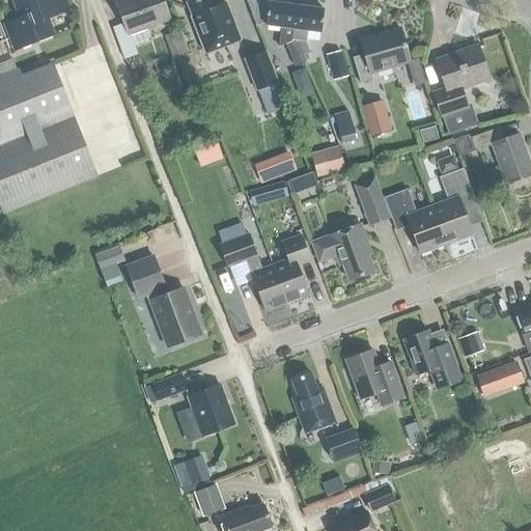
[(67,12),(67,11),(62,0),(11,0),(20,22),(4,27),(14,52),(52,37),(46,21),(67,12)]
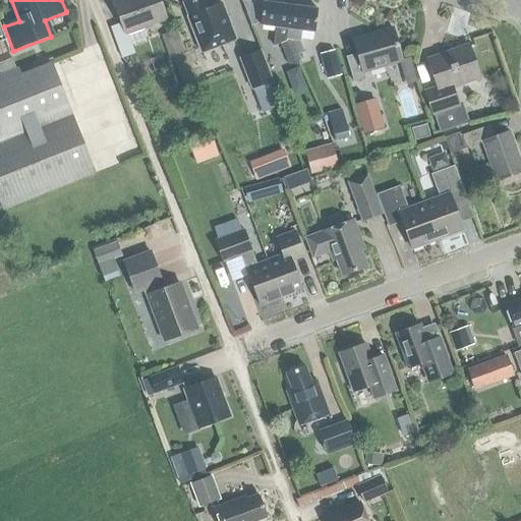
[(156,0),(115,0),(114,1),(127,36),(131,46),(146,40),(142,30),(165,21),(156,0)]
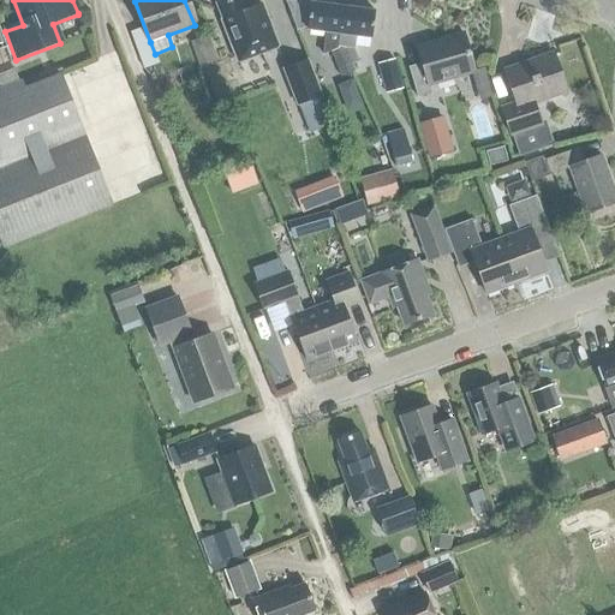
[(237,63),(278,47),(261,5),(244,11),(239,0),(225,0),(216,4),(222,19),(221,21),(237,63)]
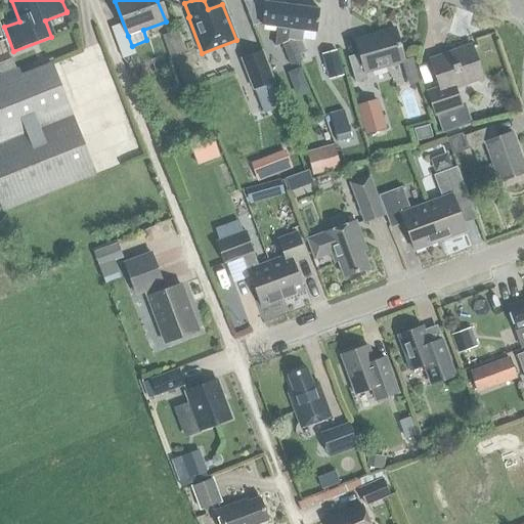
[(287,41),(292,6),(264,3),(261,26),(277,28),(275,45),(281,43),(286,54),(298,50),(294,39),(287,41)]
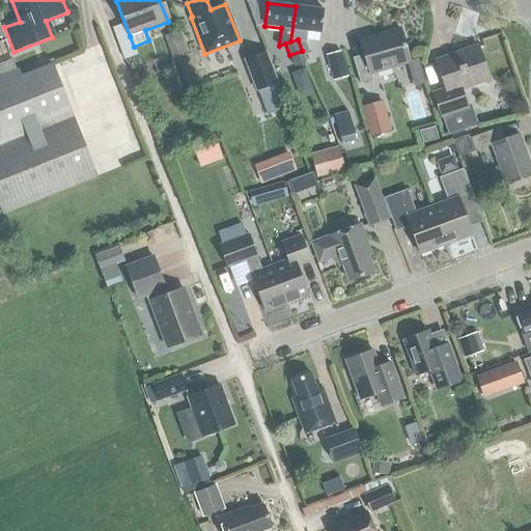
[(302,51),(289,55),(294,67),(306,62),(304,56),(310,54),(306,43),(306,40),(307,31),(320,33),(323,9),(296,6),(290,42),(298,39),(302,51)]
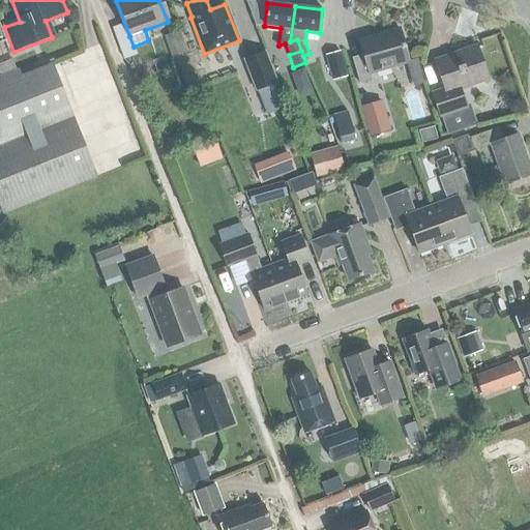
[(362,55),(352,58),(359,85),(371,81),(369,75),(409,62),(400,29),(358,40),(362,55)]
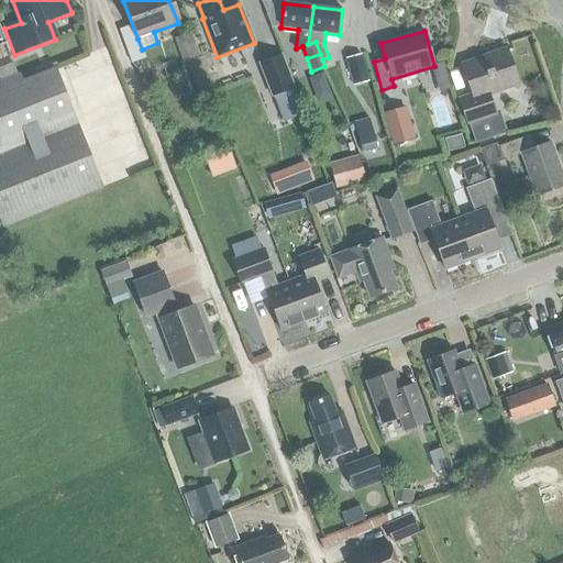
[(189,34),(174,40),(183,64),(198,58),(189,34)]
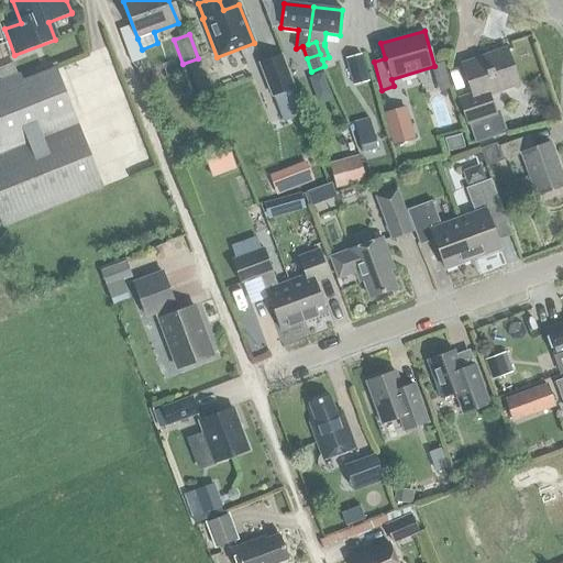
[(464,63),(463,63),(474,98),(471,99),(470,95),(456,99),(466,125),(468,125),(475,144),(506,132),(498,111),(494,112),(487,94),(516,84),(504,50),(503,50),(503,51),(464,64),(464,63)]
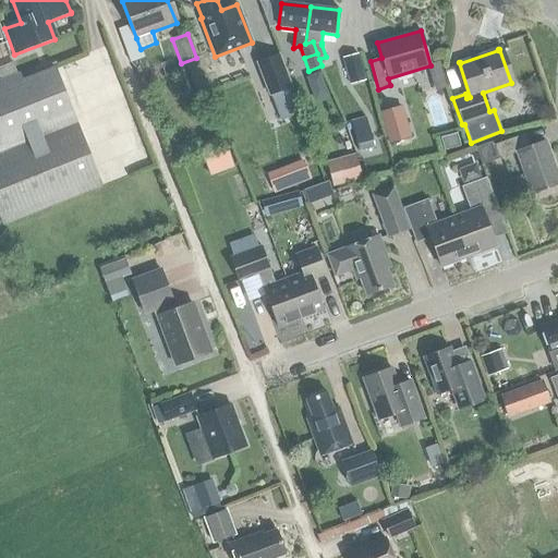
[(292,87),(279,52),(255,62),(269,97),(292,87)]
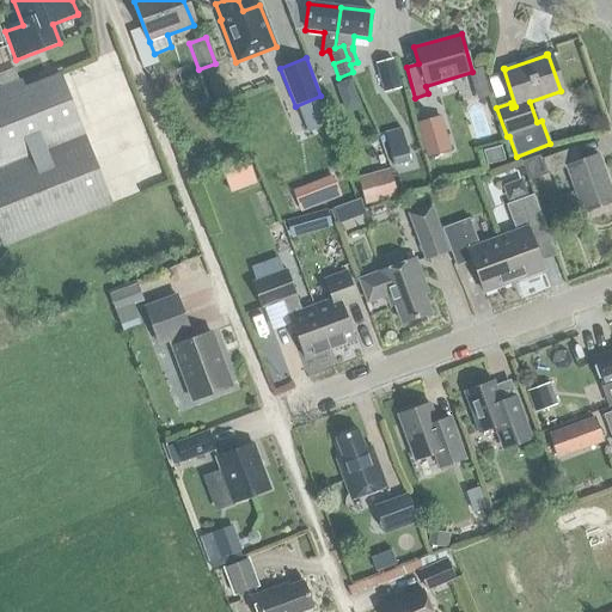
[(378,66),(384,87),(386,93),(402,90),(393,61),(378,66)]
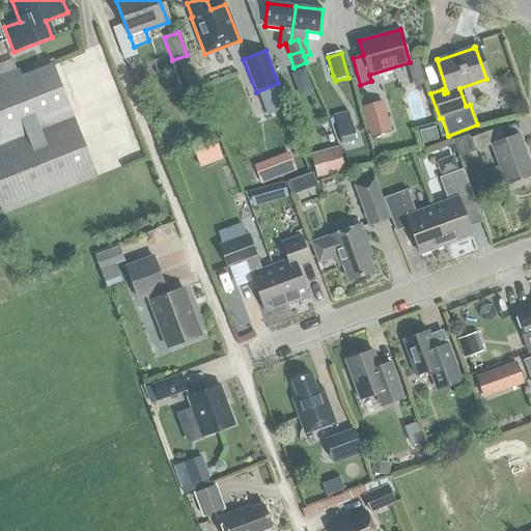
[(137,54),(130,56),(135,70),(142,66),(137,54)]
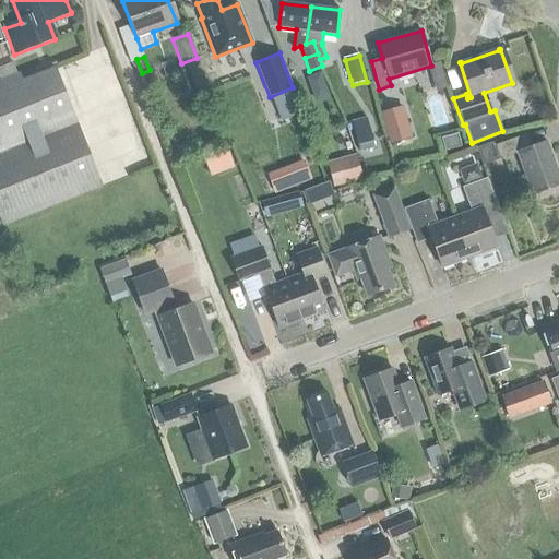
[(0,218),(2,225),(23,216),(99,186),(54,68),(21,81),(18,75),(0,82),(0,218)]
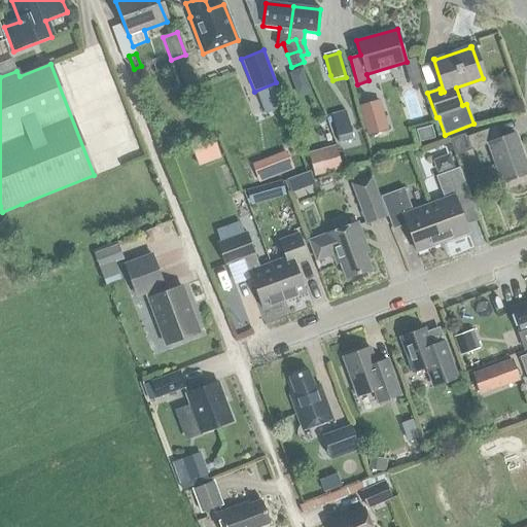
[(367,136),(388,130),(380,100),(358,106),(367,136)]
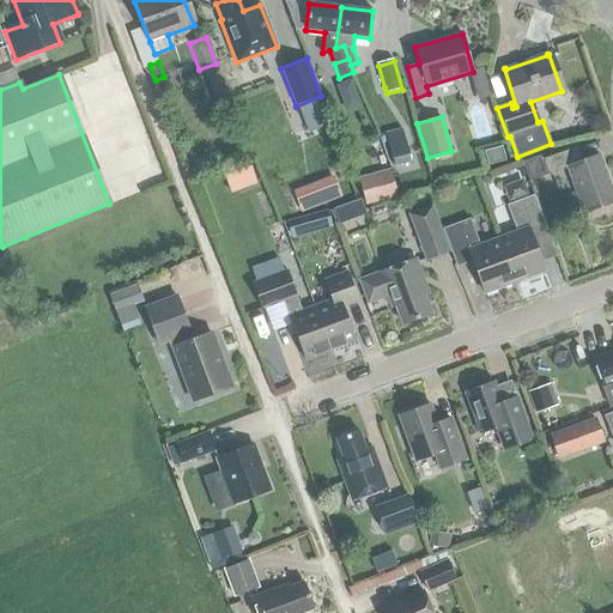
[(387,134),(394,158),(408,153),(402,131),(387,134)]
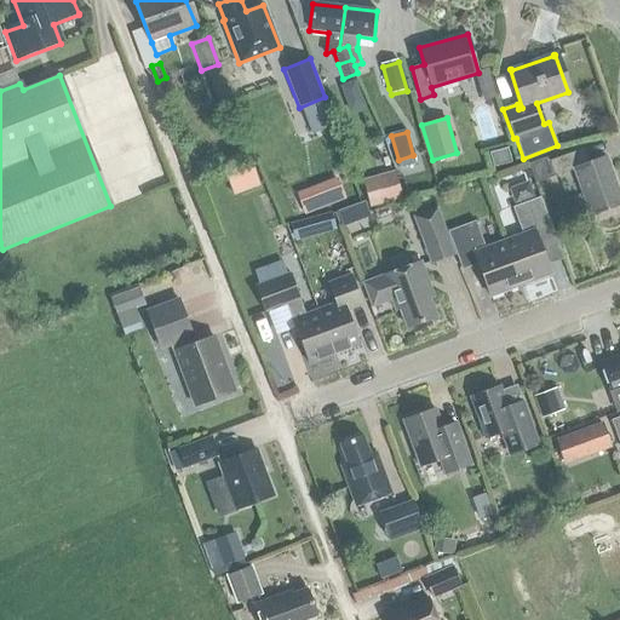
[(491,151),(494,166),(511,162),(507,148),(491,151)]
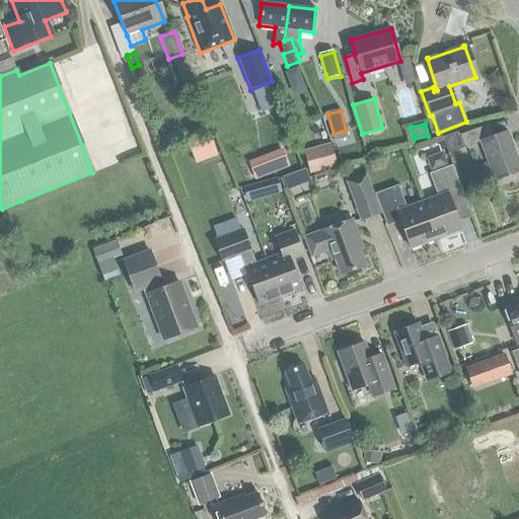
[(448,153),(464,147),(482,141),(497,181),(518,172),(518,164),(507,132),(493,138),(488,125),(458,135),(457,133),(442,139),(448,153)]
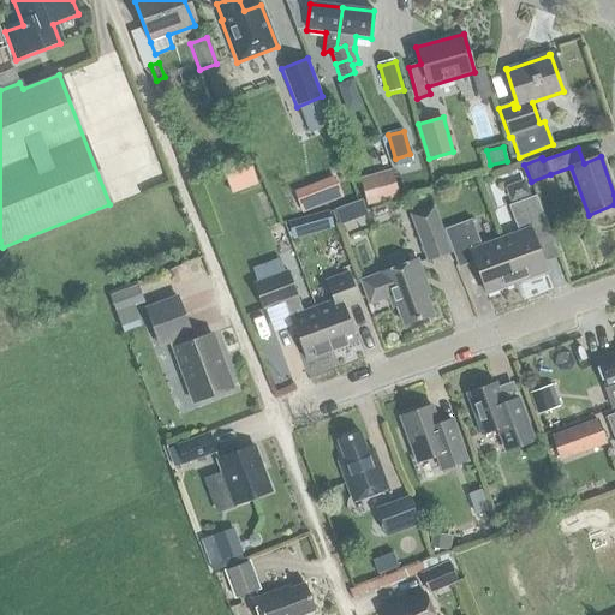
[(395,159),(393,159),(395,168),(413,163),(410,154),(395,159)]
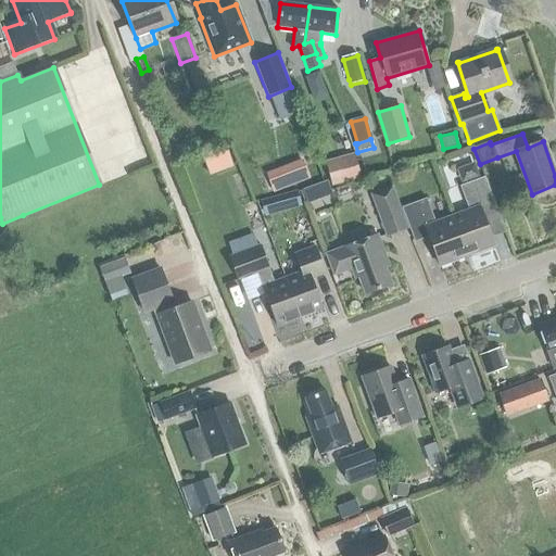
[(203,158),(209,175),(234,167),(228,150),(203,158)]
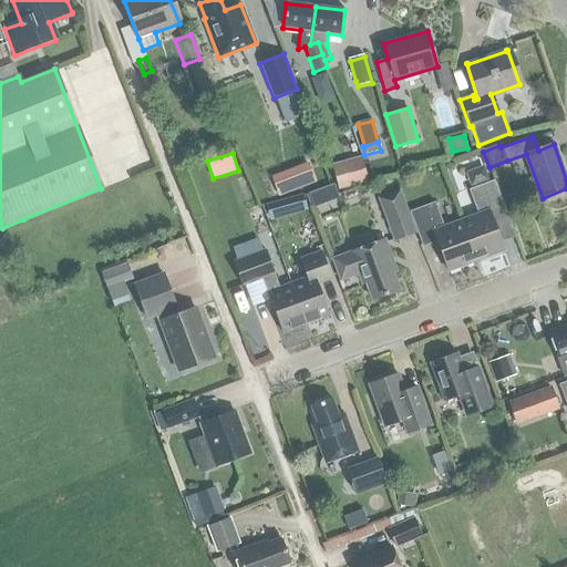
[(331,167),(338,191),(368,182),(361,158),(331,167)]
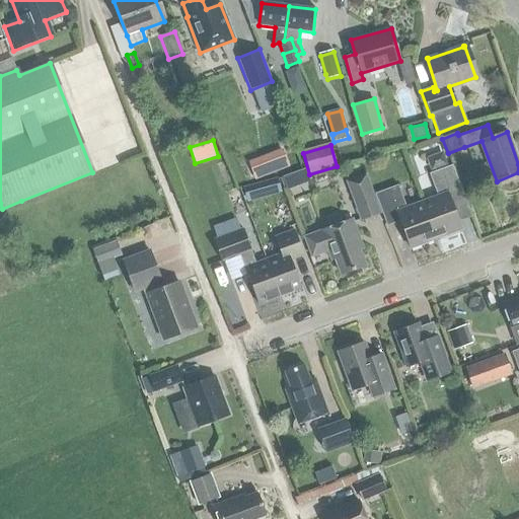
[(253,181),(289,166),(281,147),(245,163),(253,181)]
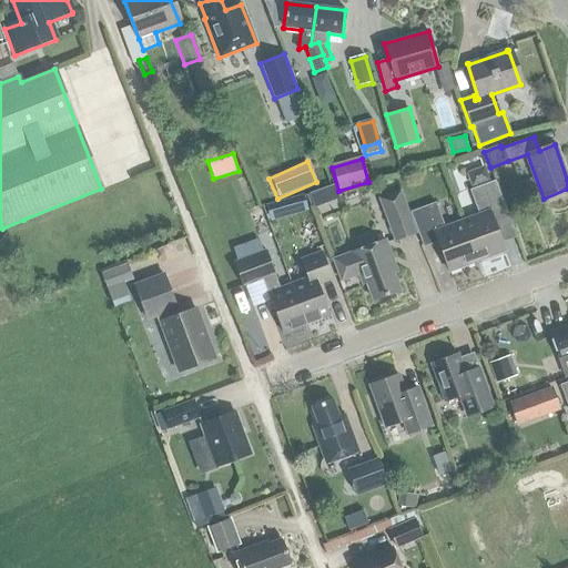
[(476,214),(460,220),(475,260),(504,250),(493,220),(507,215),(494,180),(467,190),(476,214)]
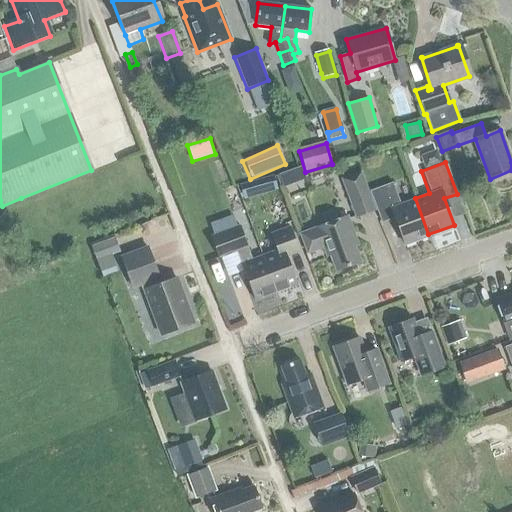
[(301,168),(278,173),(281,186),(304,180),(301,168)]
